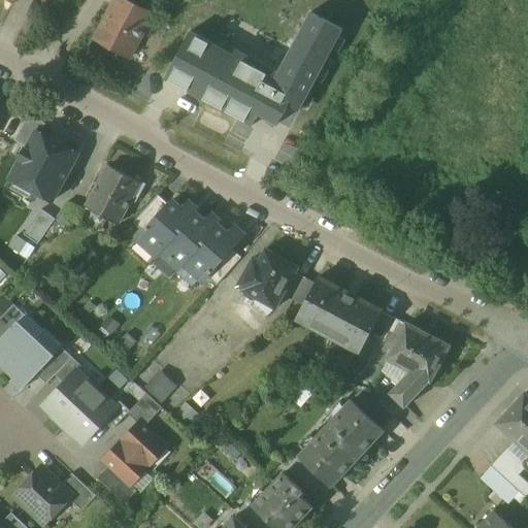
[(127,0),(116,0),(94,40),(129,59),(154,13),(127,0)]
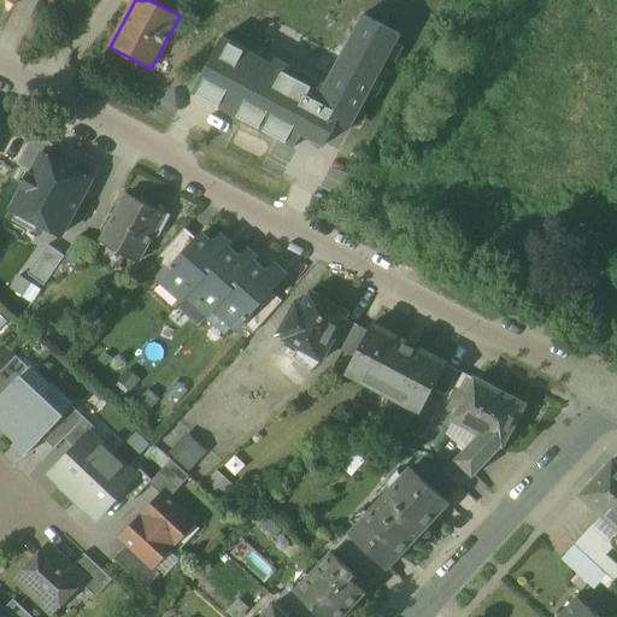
[(323,86),(219,31),(188,90),(295,147),(300,135),(324,148),(335,127),(350,134),(401,36),(360,15),(323,86)]
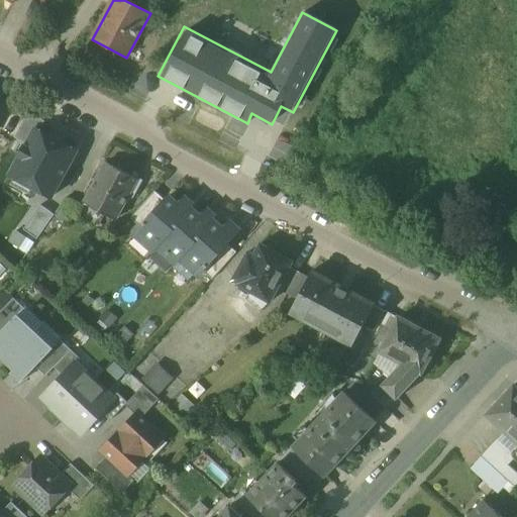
[(74,145),(38,126),(20,161),(57,180),(74,145)]
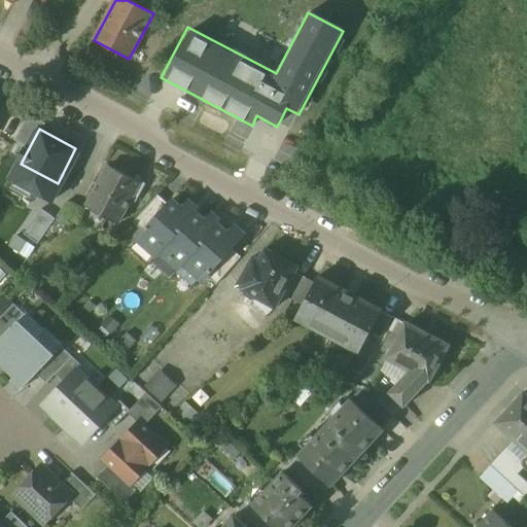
[(102,174),(97,184),(100,185),(88,208),(118,224),(131,201),(136,204),(146,184),(136,178),(135,180),(109,167),(105,175),(102,174)]
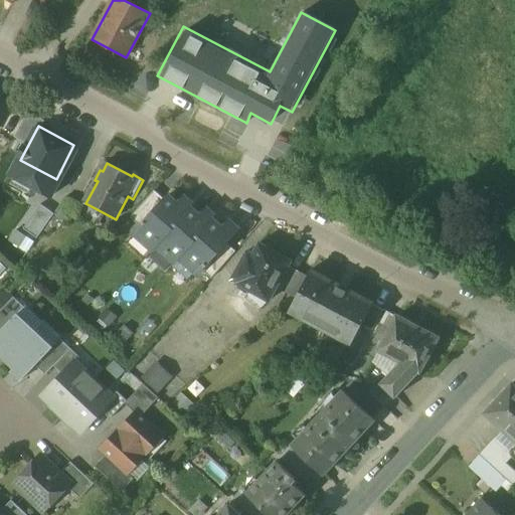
[(164,199),(155,191),(131,217),(140,226),(164,199)]
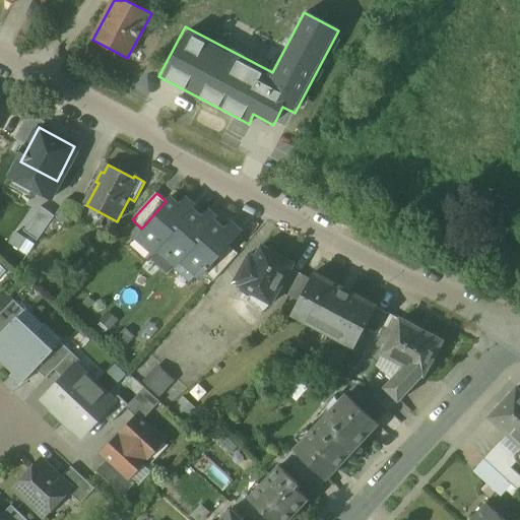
[(55,194),(34,224),(44,233),(55,217),(67,199),(55,194)]
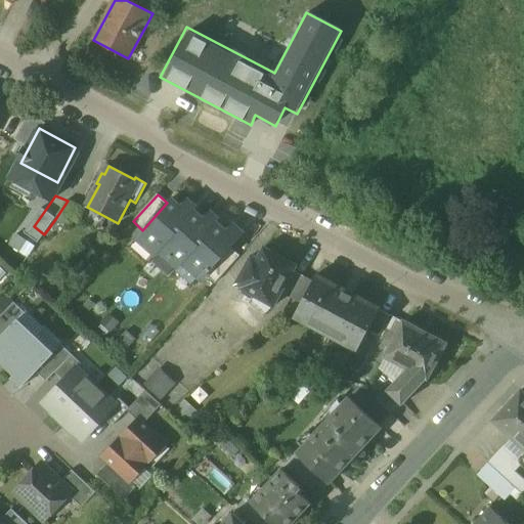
[(179,209),(170,200),(167,203),(142,230),(137,236),(157,254),(161,250),(193,213),(197,210),(186,201),(179,209)]
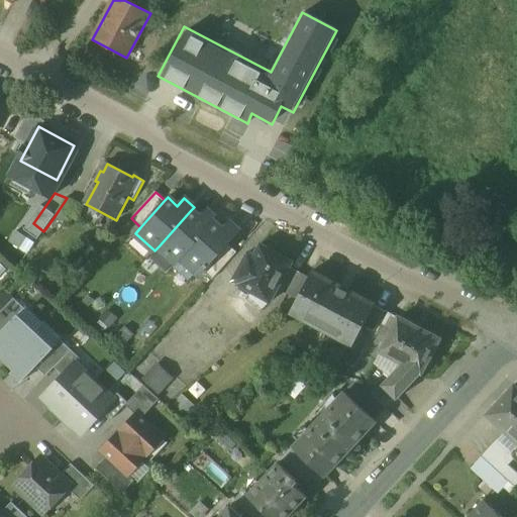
[(200,218),(191,210),(159,246),(177,263),(182,259),(214,222),(216,219),(206,210),(200,218)]
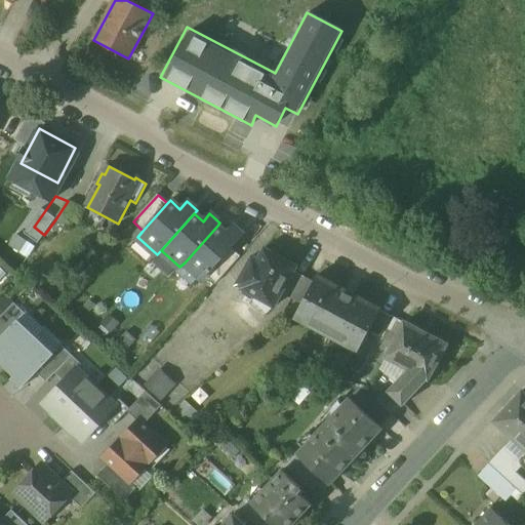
[(217,226),(185,263),(203,279),(206,276),(231,248),(243,235),(233,226),(226,234),(217,226)]
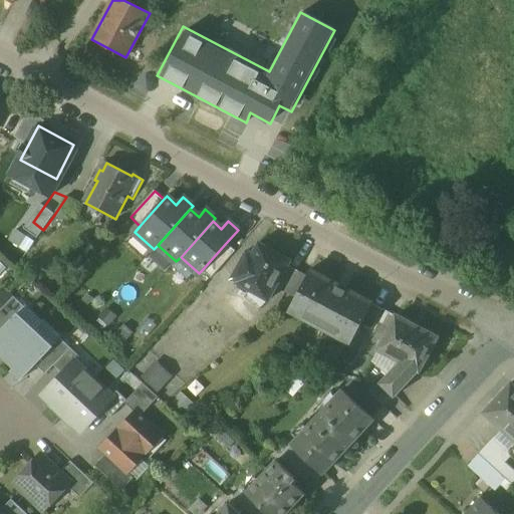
[(226,243),(202,270),(211,278),(235,251),(226,243)]
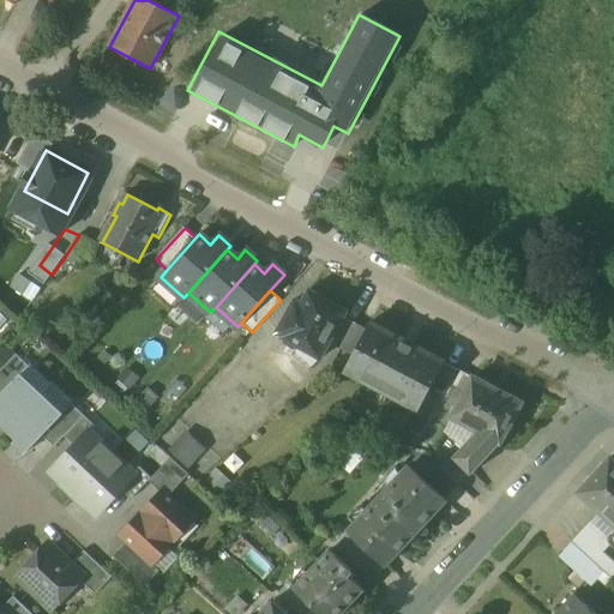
[(345,312),(308,293),(301,305),(295,301),(278,332),(286,336),(284,337),(323,356),(330,343),(343,317),(345,312)]
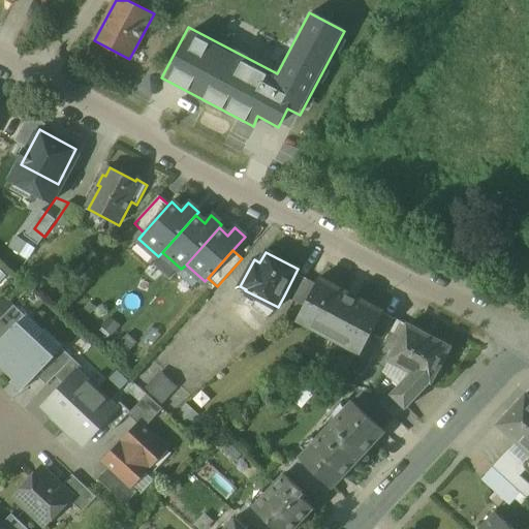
[(307,278),(296,273),(284,296),(294,301),(307,278)]
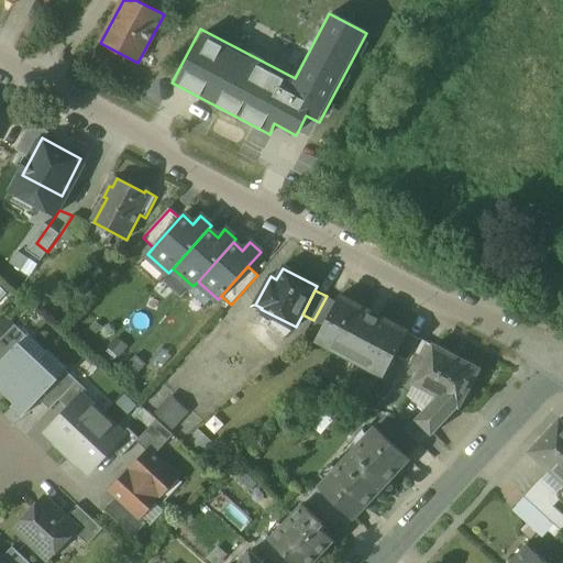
[(407,331),(339,295),(335,301),(323,326),(317,339),(384,374),(394,354),(406,332),(407,331)]
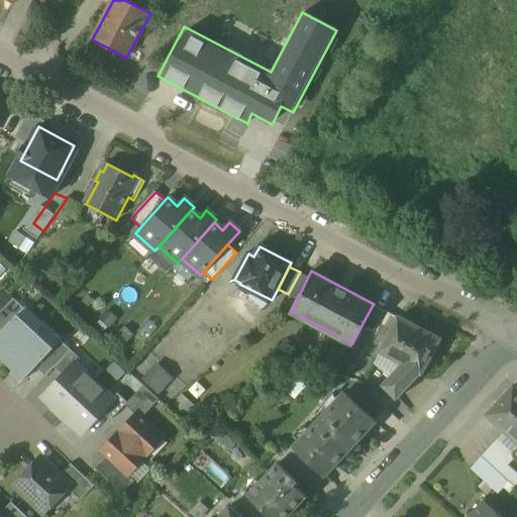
[(300,272),(288,294),(297,299),(308,277),(300,272)]
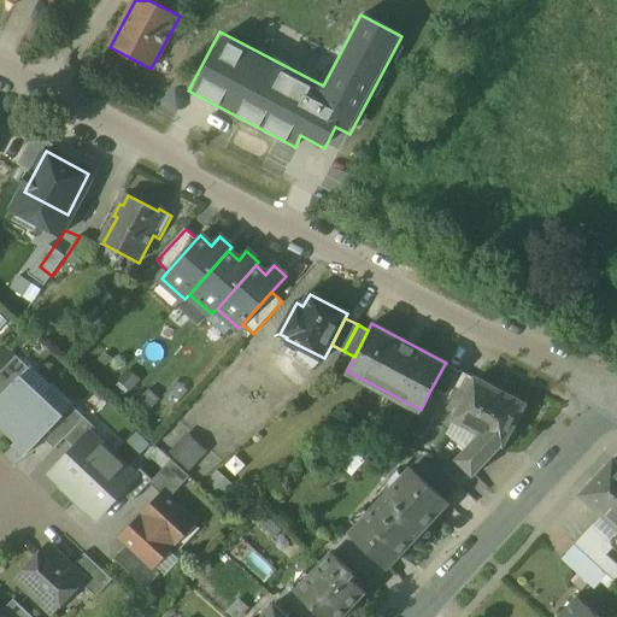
[(29,368),(16,356),(0,372),(0,397),(19,377),(21,377),(29,368)]
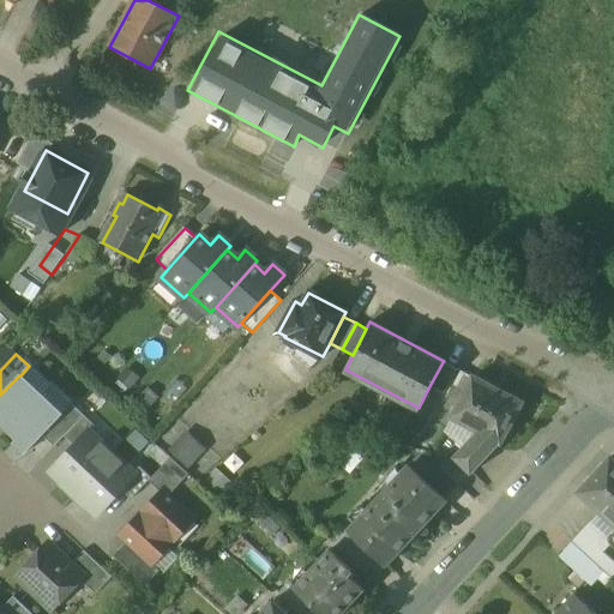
[(457,371),(443,362),(429,386),(445,395),(457,371)]
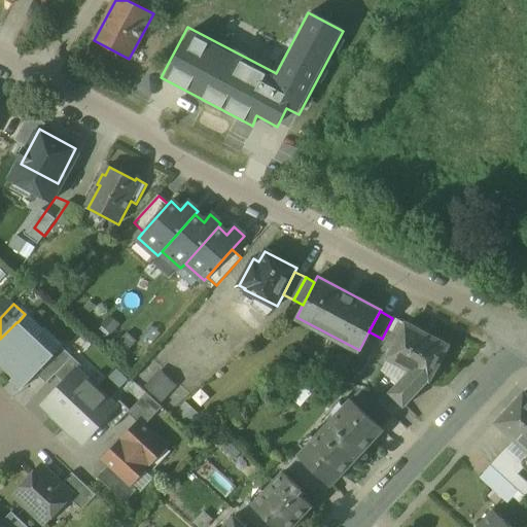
[(395,319),(384,339),(393,344),(405,324),(395,319)]
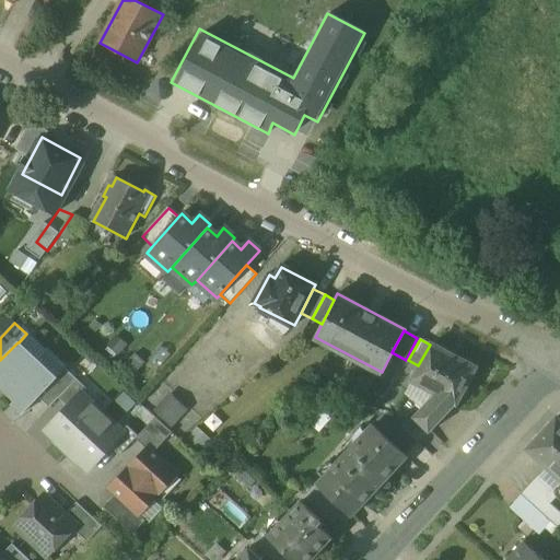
[(0,360),(0,385),(8,392),(37,361),(19,342),(18,342),(0,360)]
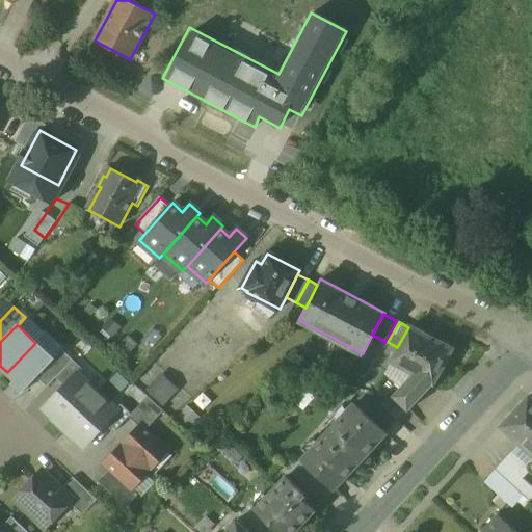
[(450,350),(408,326),(408,327),(397,347),(384,369),(394,374),(395,372),(399,374),(397,378),(402,383),(391,397),(390,397),(404,409),(405,411),(431,382),(450,350)]
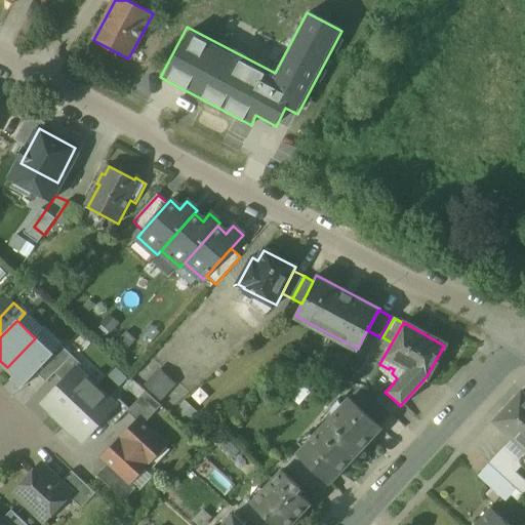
[(52,355),(35,338),(7,367),(15,375),(12,378),(23,388),(36,373),(53,356),(52,355)]
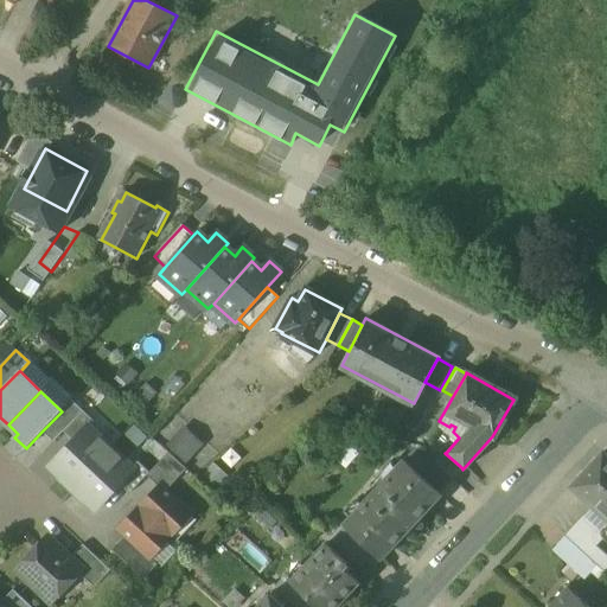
[(70,400),(61,410),(62,411),(42,432),(53,442),(64,432),(83,411),(70,400)]
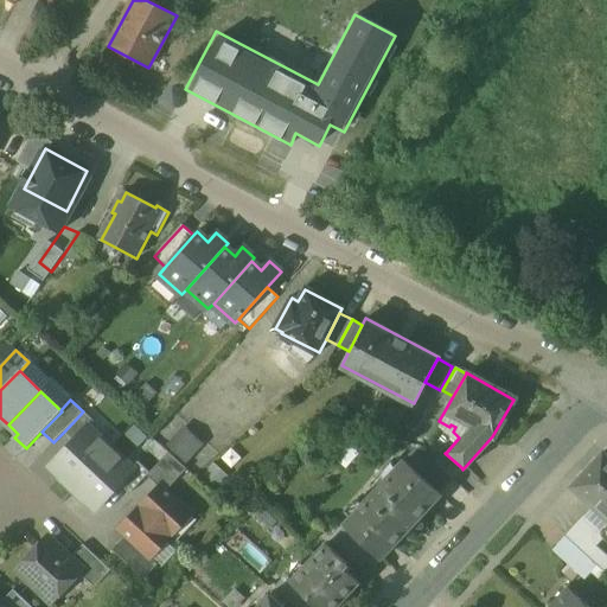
[(83,411),(64,432),(74,442),(89,427),(95,422),(83,411)]
